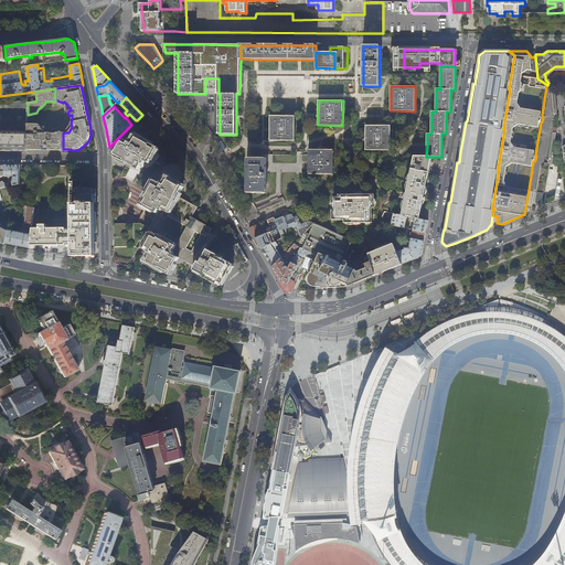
[(269,140),(295,140),(295,116),(270,116),(270,130),(269,140)]
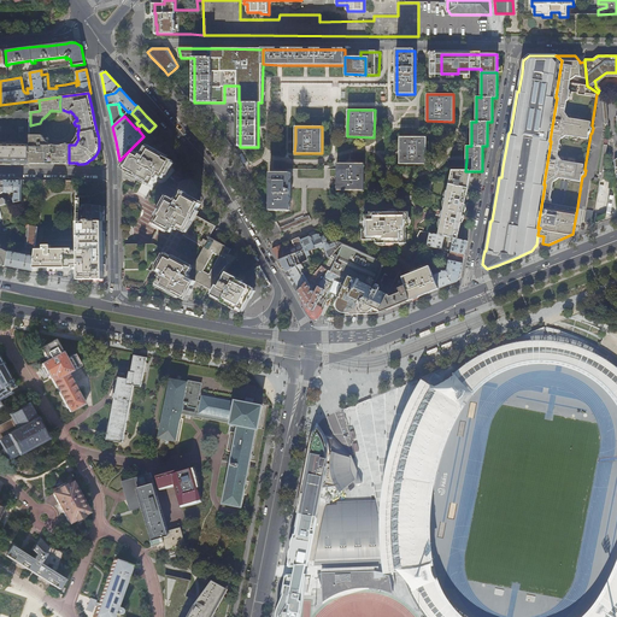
[(158,141),(150,131),(148,131),(144,136),(130,150),(130,151),(134,152),(142,157),(142,154),(144,156),(147,147),(164,157),(166,152),(159,147),(159,146),(160,146),(159,145),(157,144),(158,141)]
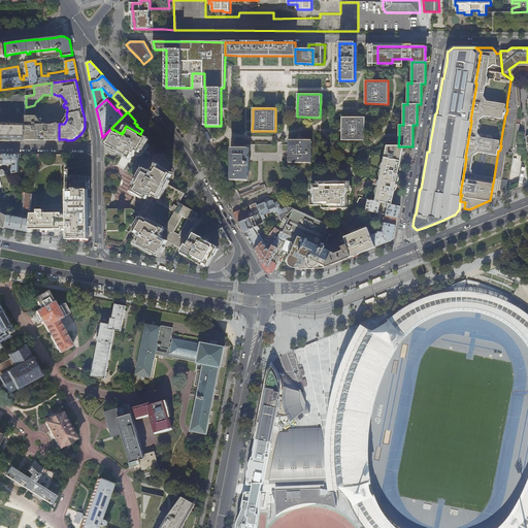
[(32,139),(33,139),(50,140),(59,140),(59,139),(59,124),(58,124),(58,123),(55,124),(52,125),(47,124),(46,124),(41,124),(41,122),(38,122),(38,119),(38,118),(36,116),(32,116),(32,117),(25,117),(25,124),(25,139),(32,139)]
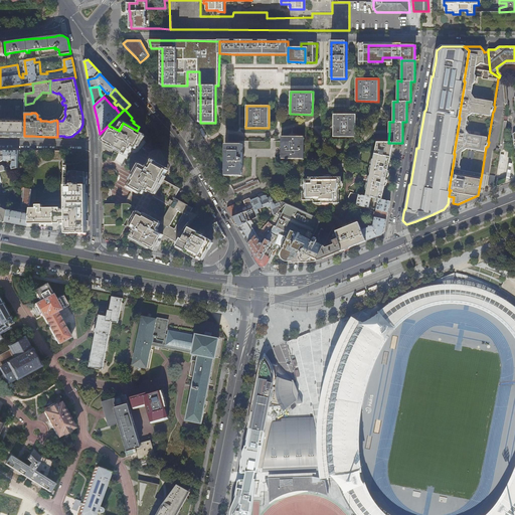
[(334,128),(334,137),(356,137),(356,115),(334,115),(334,128)]
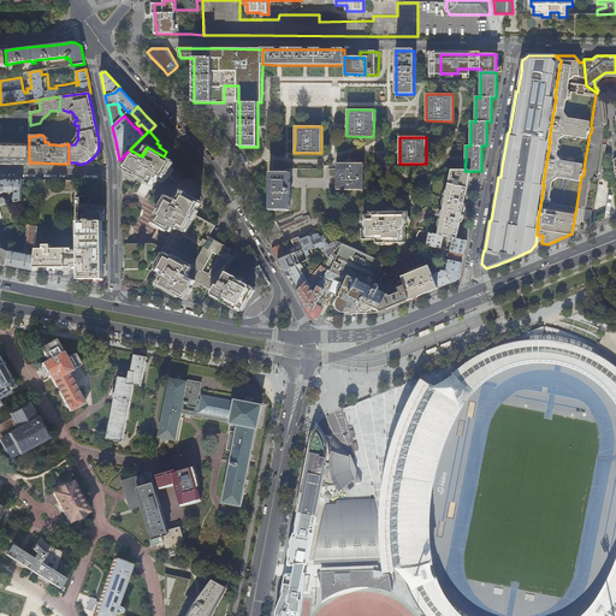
[(29,144),(0,143),(0,164),(19,165),(29,165),(29,144)]
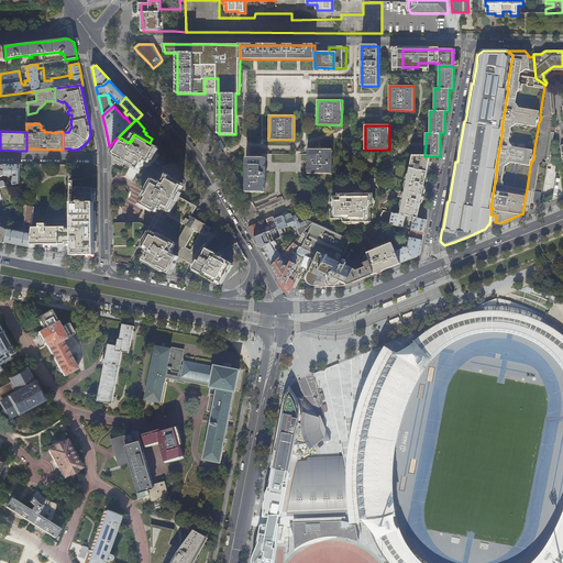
[(556,164),(550,163),(555,132),(553,131),(542,192),(551,195),(556,164)]
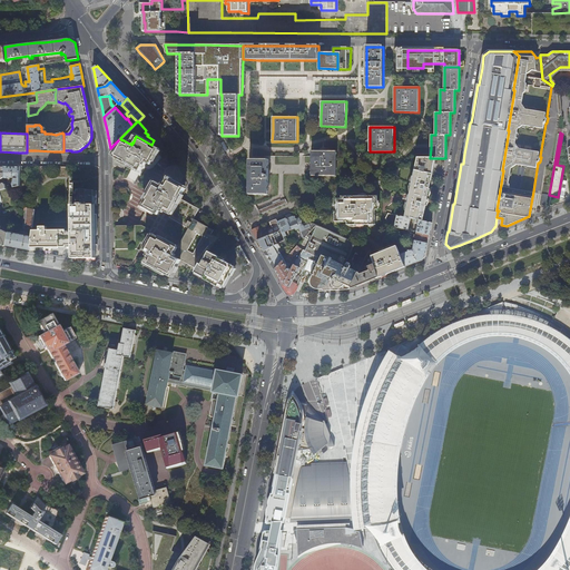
[(131,145),(124,140),(115,157),(129,165),(140,170),(145,163),(145,164),(146,163),(151,165),(159,149),(151,145),(136,136),(133,144),(131,143),(131,145)]
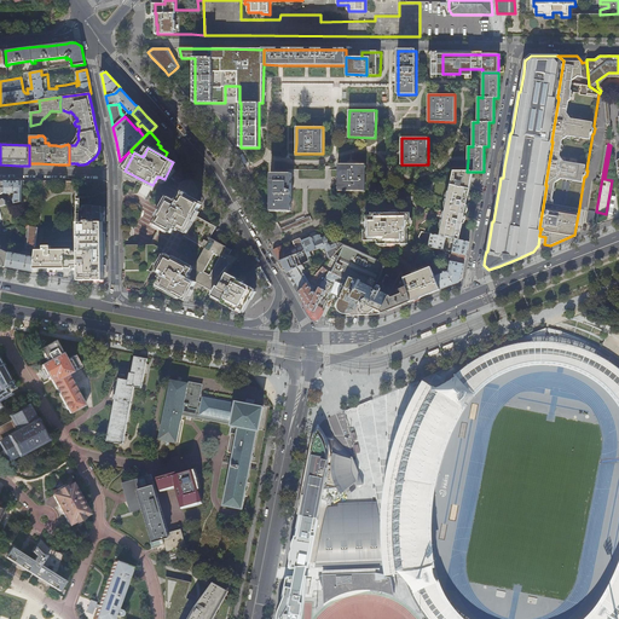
[(337,191),(365,191),(365,163),(352,163),(337,163),(337,184),(337,191)]
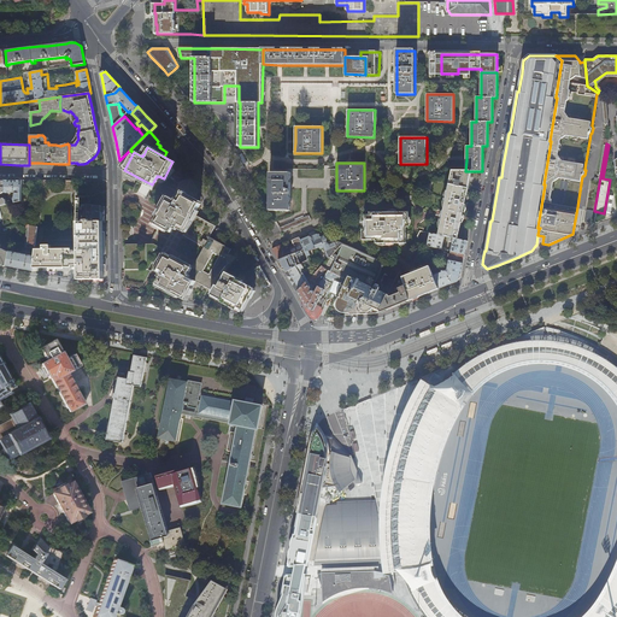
[(452,170),(450,183),(469,187),(469,184),(470,180),(471,176),(471,171),(465,171),(452,170)]
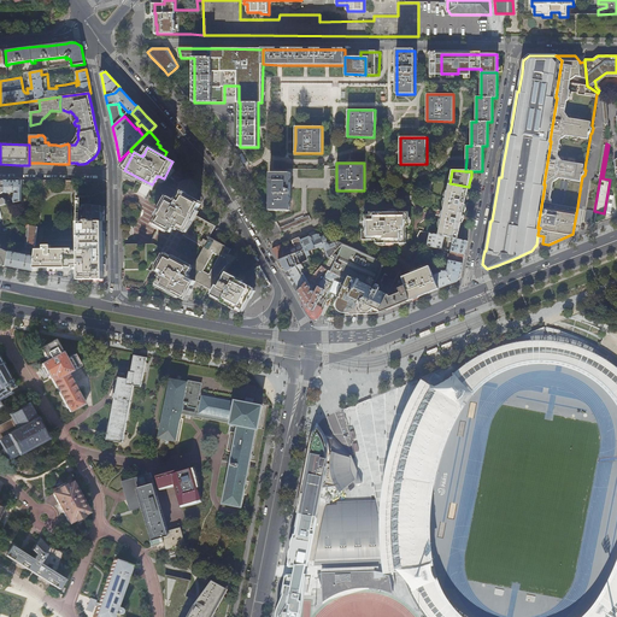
[(270,178),(270,211),(291,211),(291,172),(270,172),(270,178)]
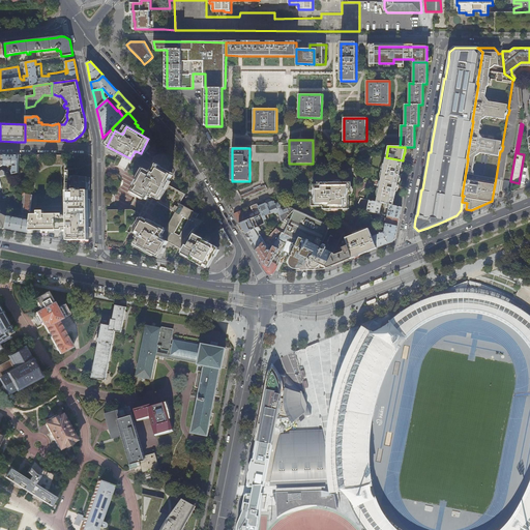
[(134,192),(137,194),(148,200),(150,195),(153,196),(154,196),(159,199),(167,185),(172,175),(167,172),(171,165),(164,152),(155,156),(148,171),(142,168),(133,184),(137,186),(134,192)]
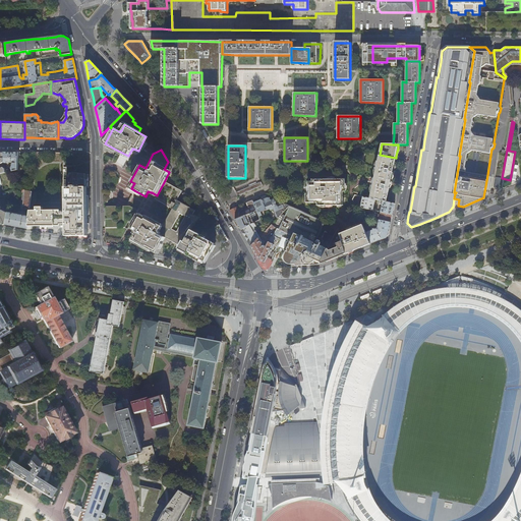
[(4,152),(4,159),(4,163),(7,163),(8,163),(8,162),(12,163),(14,162),(14,163),(13,163),(12,169),(8,169),(9,172),(14,171),(18,170),(18,152),(14,152),(4,152)]
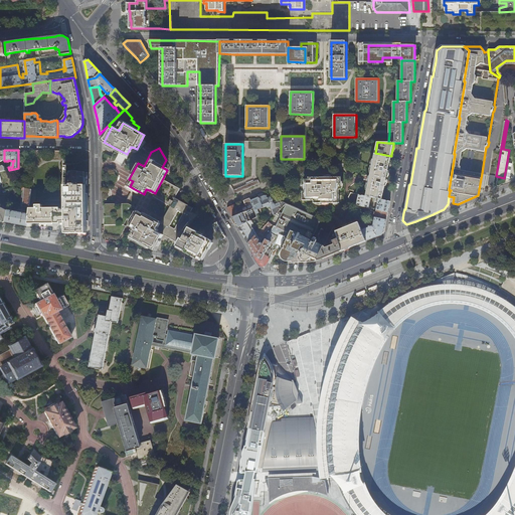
[(366,196),(371,197),(374,198),(382,199),(382,196),(384,186),(386,178),(388,171),(389,163),(390,157),(391,156),(375,153),(366,196)]
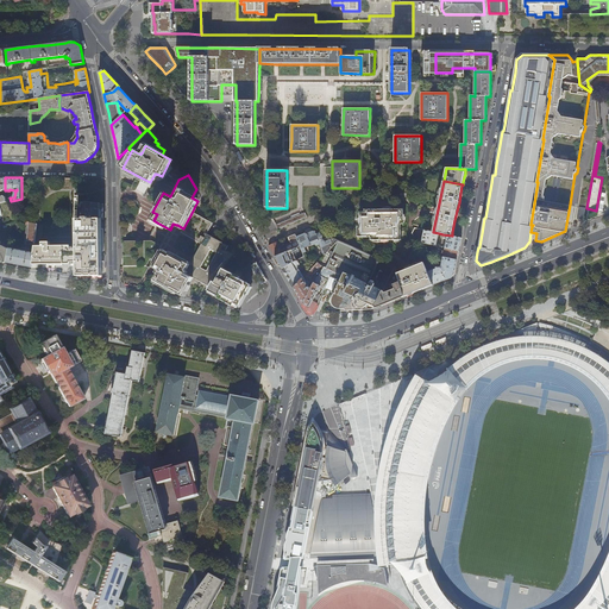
[(104,207),(104,203),(85,202),(85,211),(75,209),(75,217),(101,219),(104,219),(104,207)]
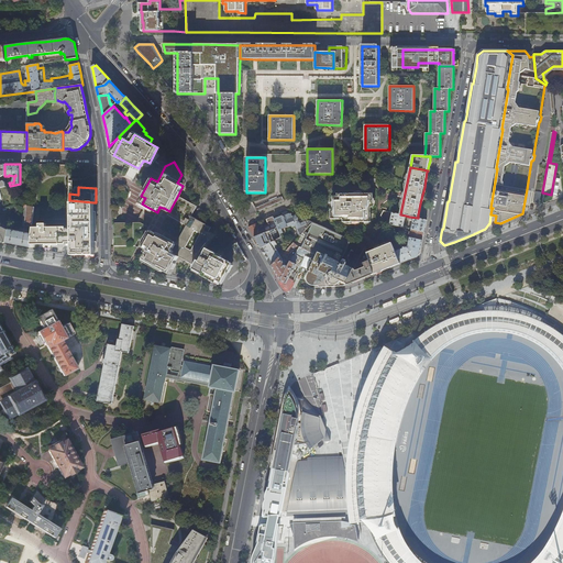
[(342,219),(342,222),(370,222),(370,208),(372,208),(372,194),(337,194),(337,196),(331,196),(331,209),(329,209),(329,219),(342,219)]
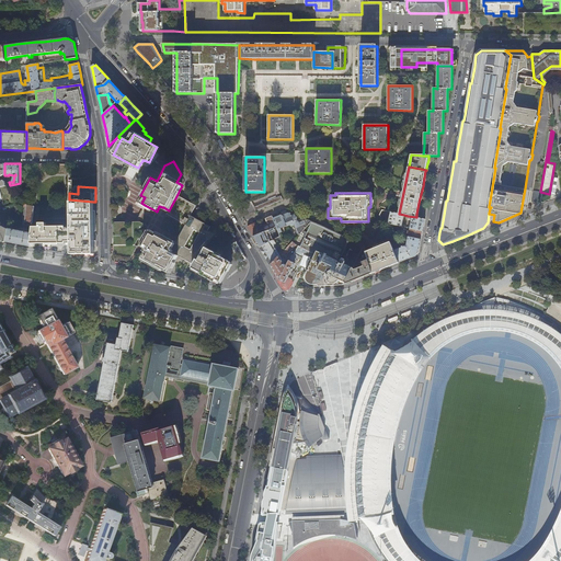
[(281,195),(253,207),(254,209),(255,212),(261,209),(275,203),(283,199),(281,195)]
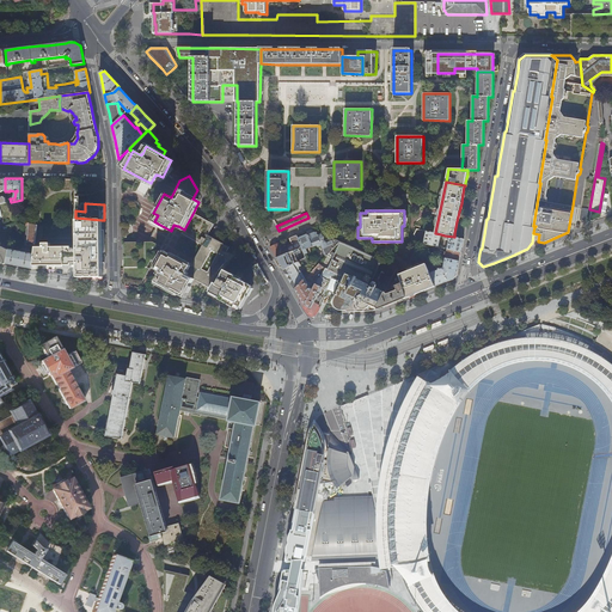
[(171,231),(158,224),(148,243),(124,243),(126,245),(126,267),(126,280),(126,286),(128,286),(134,287),(139,287),(150,269),(147,268),(152,259),(154,261),(160,249),(165,252),(191,267),(208,236),(214,225),(207,221),(203,219),(193,214),(184,230),(178,226),(177,226),(173,225),(171,231)]
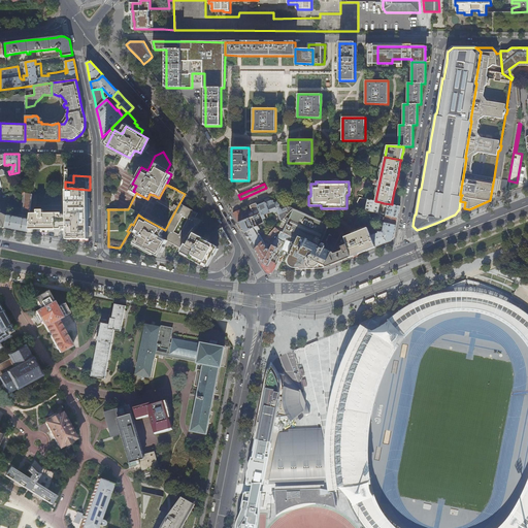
[(67,191),(68,213),(43,213),(43,209),(37,209),(37,213),(31,213),(30,220),(29,228),(32,228),(68,227),(68,239),(89,238),(89,224),(89,222),(88,202),(88,200),(88,198),(88,190),(76,190),(77,189),(73,189),(73,190),(67,191)]
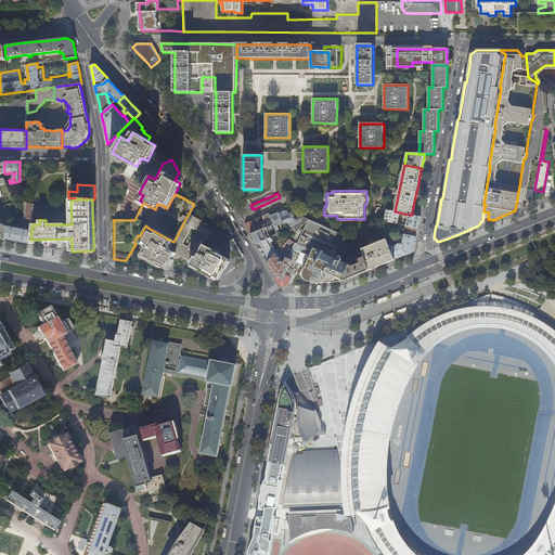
[(25,223),(33,224),(35,205),(34,204),(24,202),(24,204),(27,204),(26,215),(24,214),(23,218),(25,218),(25,223)]
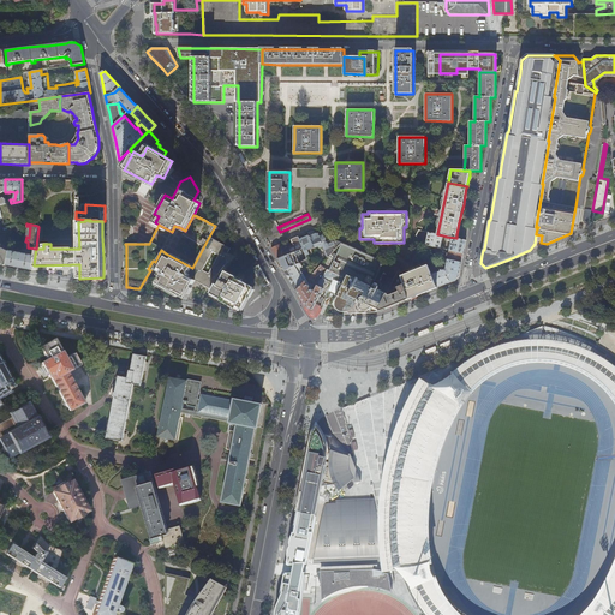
[(310,236),(315,248),(320,245),(320,248),(324,246),(323,249),(324,252),(327,252),(328,257),(341,243),(329,237),(329,238),(329,240),(326,242),(324,240),(326,239),(324,238),(323,238),(323,236),(321,237),(320,234),(316,234),(315,230),(311,232),(309,232),(310,236)]
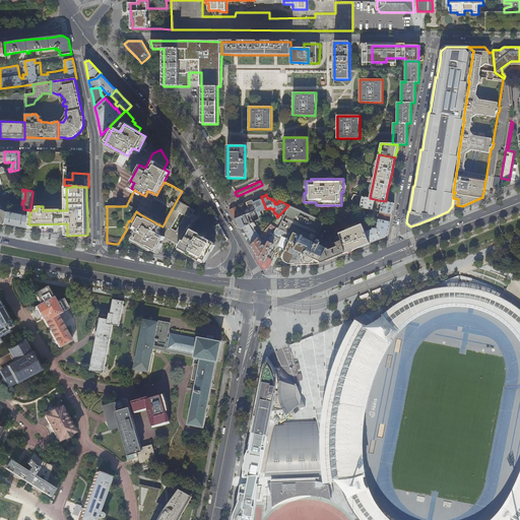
[(374,208),(375,199),(370,198),(363,196),(361,207),(369,209),(374,210),(376,210),(376,208),(374,208)]
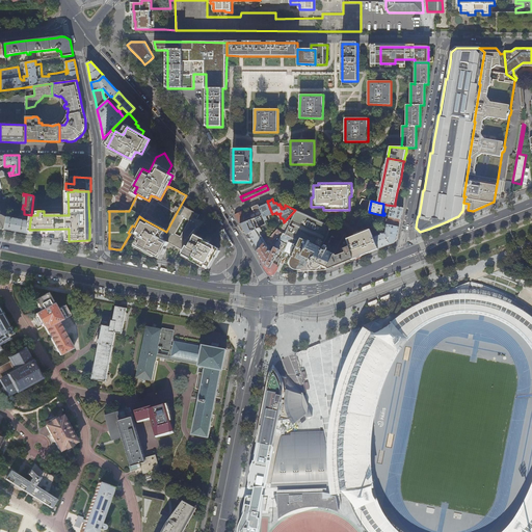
[(264,205),(259,207),(262,214),(263,217),(272,214),(268,204),(264,205)]
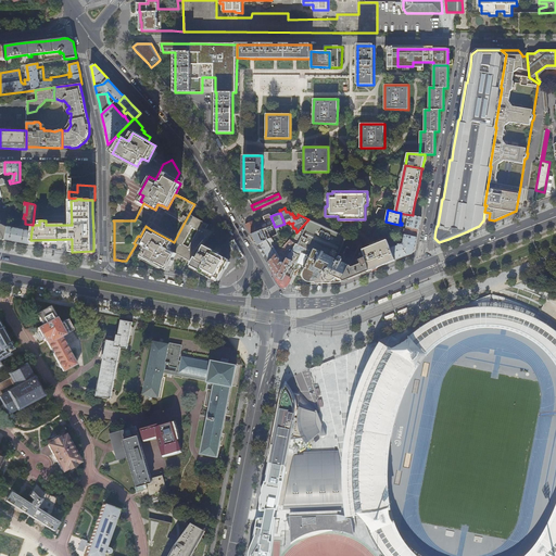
[(196,217),(189,214),(174,242),(169,250),(176,253),(188,260),(191,262),(192,260),(204,245),(214,232),(206,228),(209,224),(196,217)]
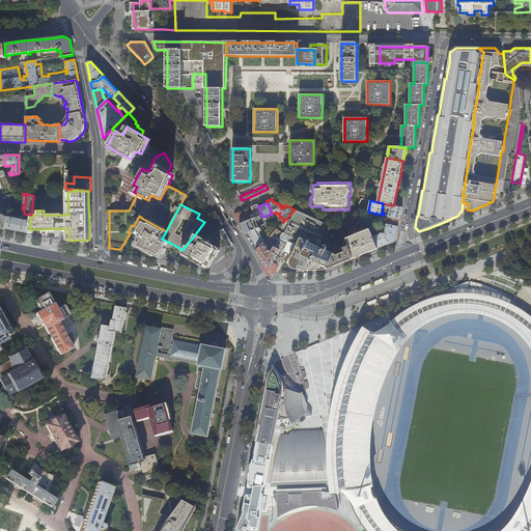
[(253,206),(251,206),(253,212),(257,210),(259,215),(261,214),(258,206),(257,204),(253,206)]
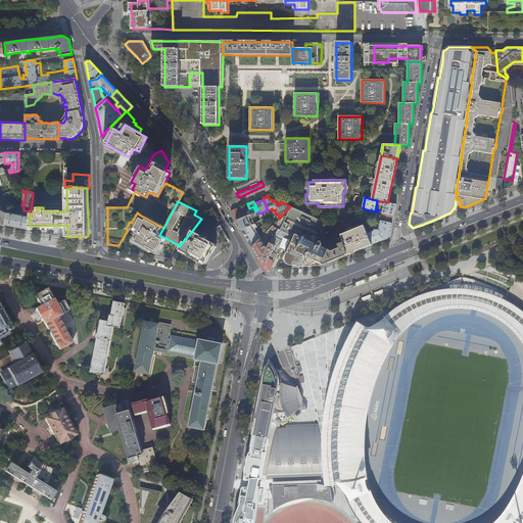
[(396,204),(388,202),(380,201),(380,204),(384,205),(382,212),(394,216),(394,215),(396,204)]
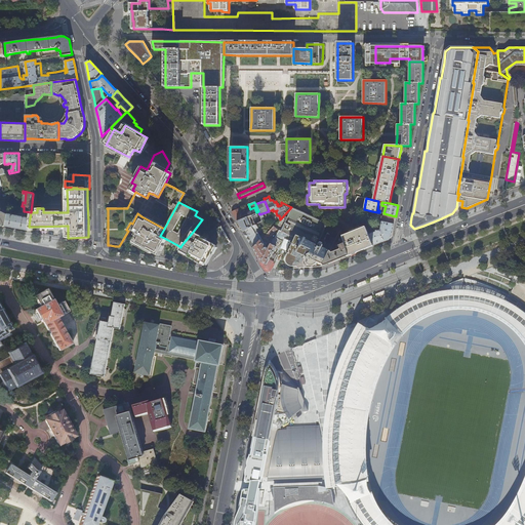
[(232,212),(237,220),(252,214),(256,212),(254,207),(250,209),(246,211),(245,210),(244,210),(243,211),(243,212),(242,212),(243,213),(241,213),(240,212),(241,212),(241,210),(242,210),(241,207),(232,211),(232,212)]
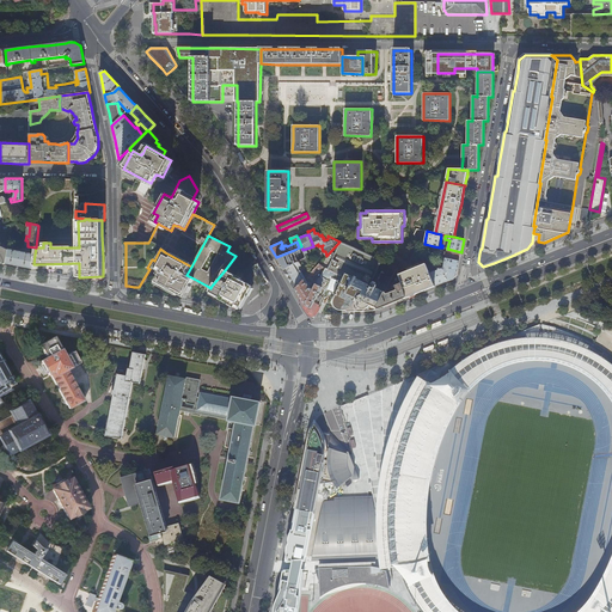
[(324,269),(320,276),(326,279),(322,287),(325,288),(325,289),(330,292),(337,294),(335,300),(334,304),(335,306),(336,308),(338,310),(341,311),(342,311),(348,311),(348,312),(350,312),(372,311),(377,311),(385,293),(375,288),(375,286),(371,283),(371,286),(369,285),(380,261),(340,242),(326,256),(319,264),(323,268),(324,269)]
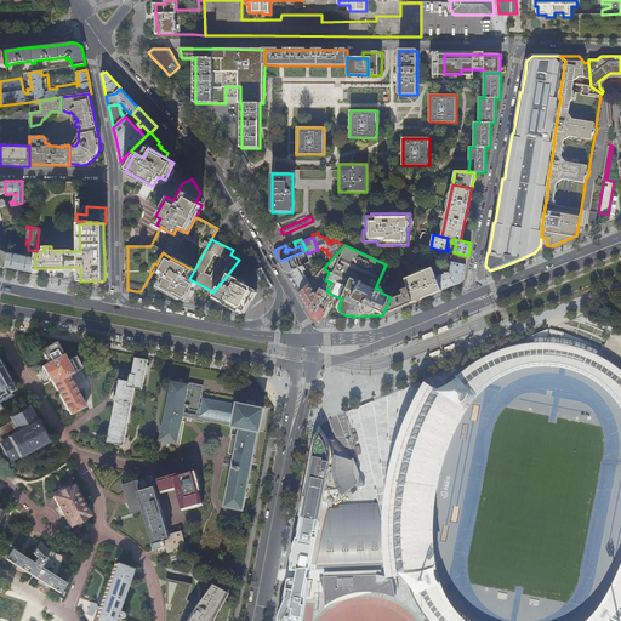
[(467,261),(468,256),(454,252),(454,256),(453,255),(451,258),(453,258),(453,262),(455,262),(466,265),(467,261)]
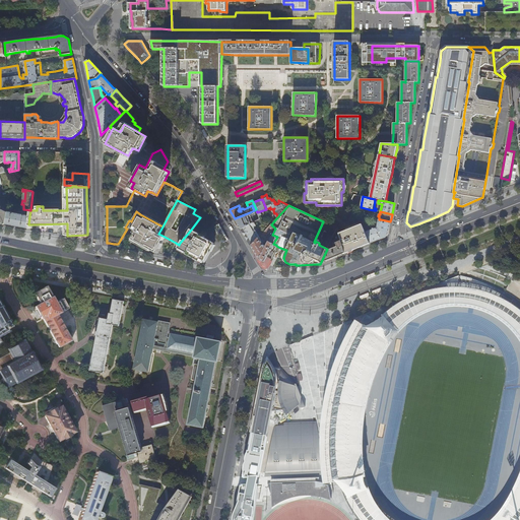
[(8,212),(5,224),(17,226),(27,229),(28,224),(29,216),(21,214),(17,213),(17,214),(8,212)]
